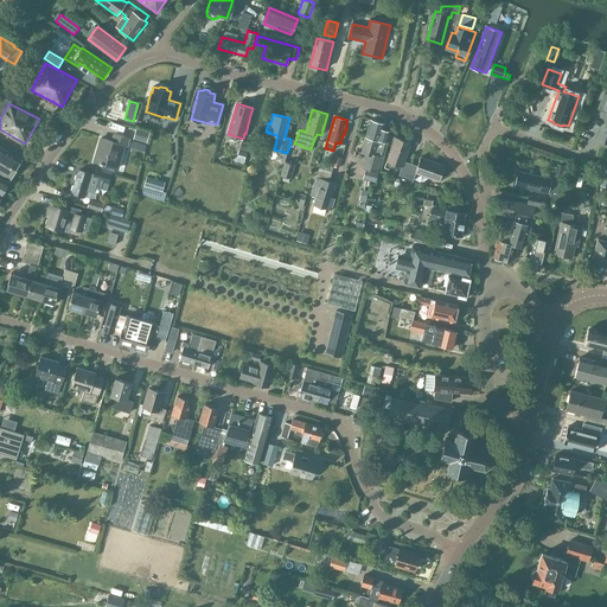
[(366,138),(385,142),(387,142),(390,132),(383,129),(384,123),(371,120),(366,136),(366,138)]
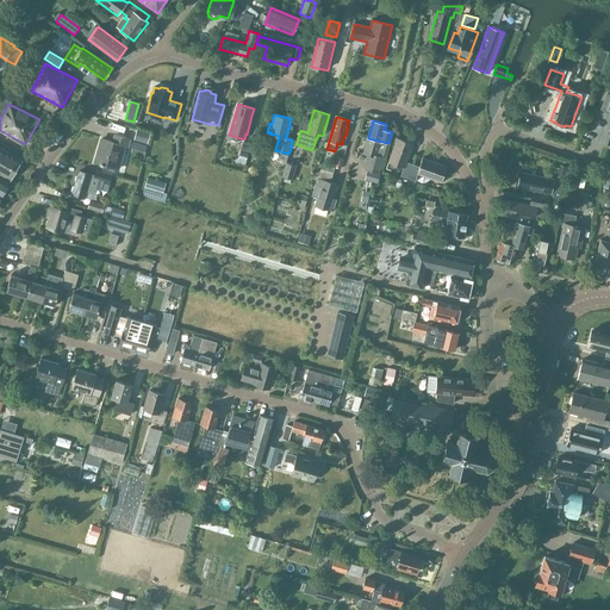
[(150,134),(137,130),(134,139),(148,143),(150,134)]
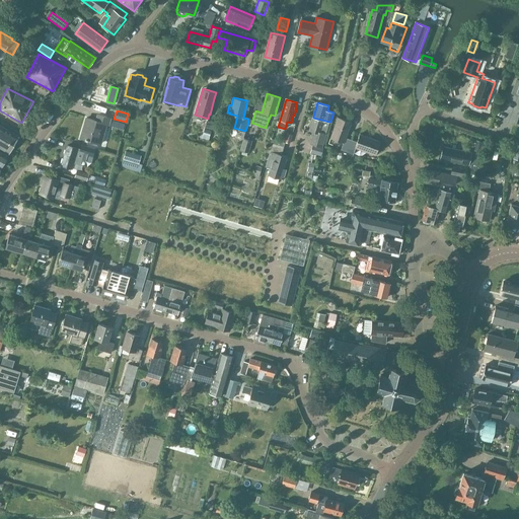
[(108,126),(110,119),(97,115),(95,121),(87,118),(81,139),(101,145),(106,125),(108,126)]
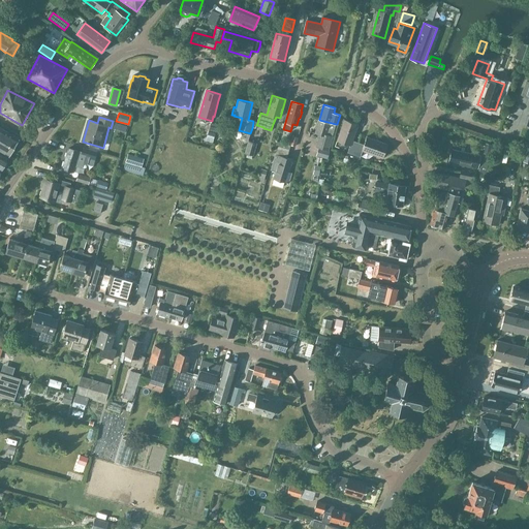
[(329,150),(336,124),(319,120),(316,133),(320,134),(317,147),(320,148),(318,155),(329,158),(331,150),(329,150)]
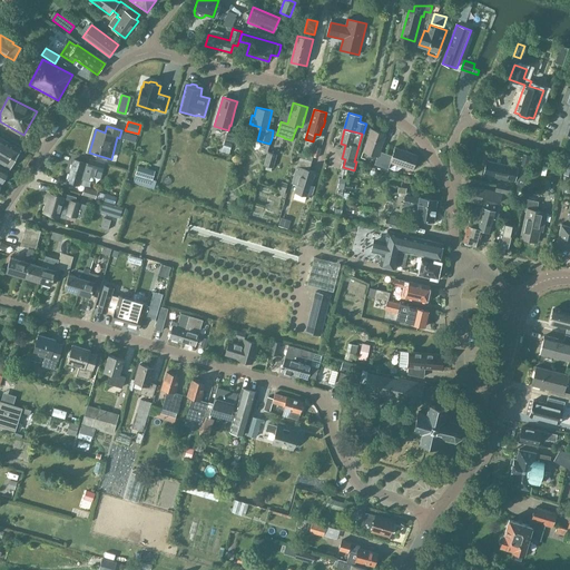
[(382,167),(386,154),(380,151),(386,135),(371,129),(363,151),(379,157),(375,165),(382,167)]
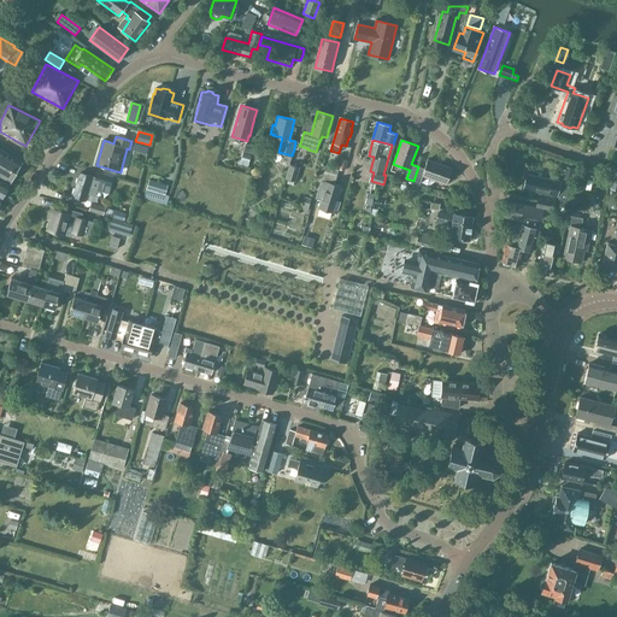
[(146,154),(148,147),(135,144),(133,151),(146,154)]
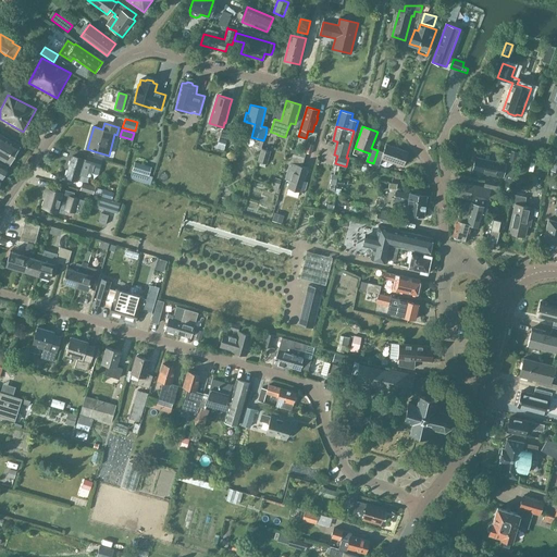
[(225,144),(230,132),(222,130),(219,141),(225,144)]
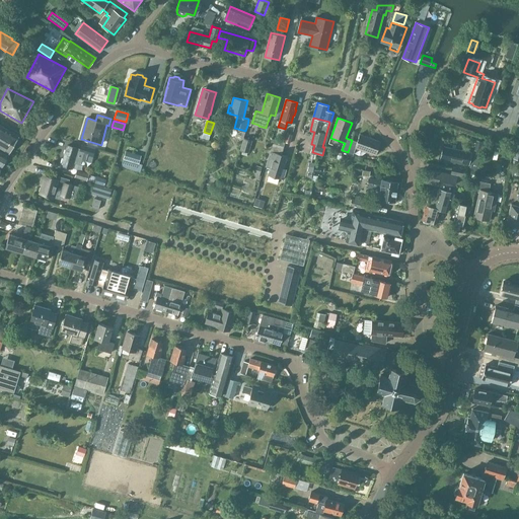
[(0,136),(14,145),(19,136),(0,125),(0,136)]
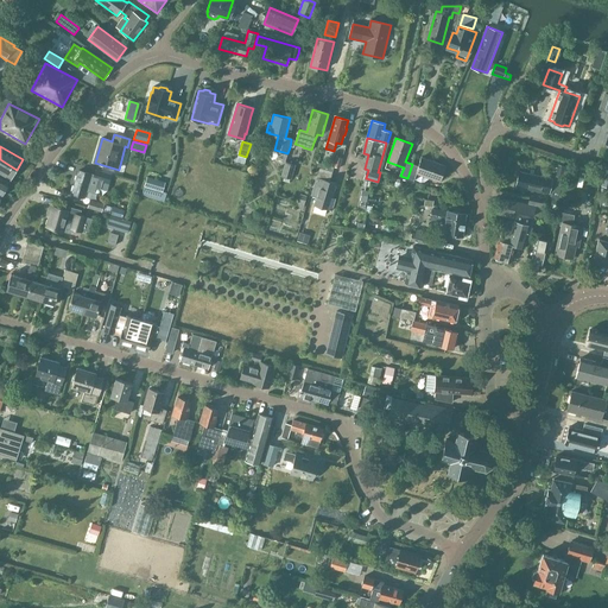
[(412,164),(407,178),(413,181),(416,173),(439,182),(445,166),(422,158),(418,166),(412,164)]
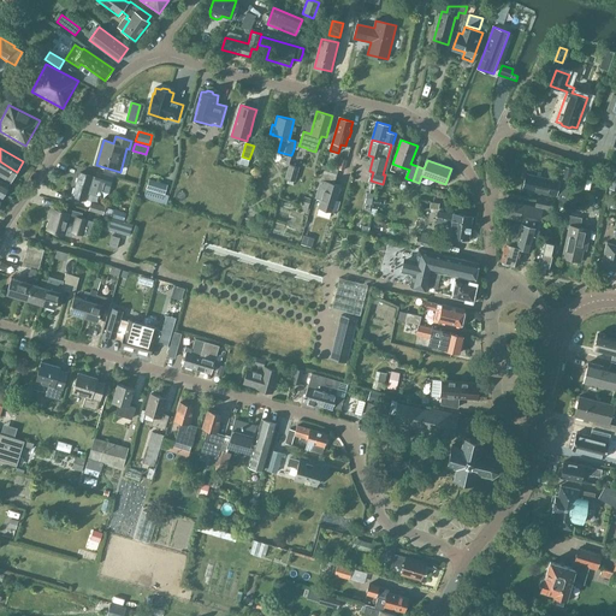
[(0,161),(0,176),(11,182),(17,172),(0,161)]
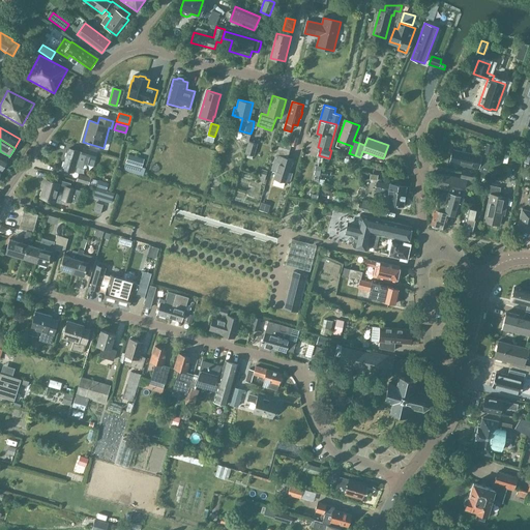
[(245,154),(254,156),(257,144),(248,141),(245,154)]
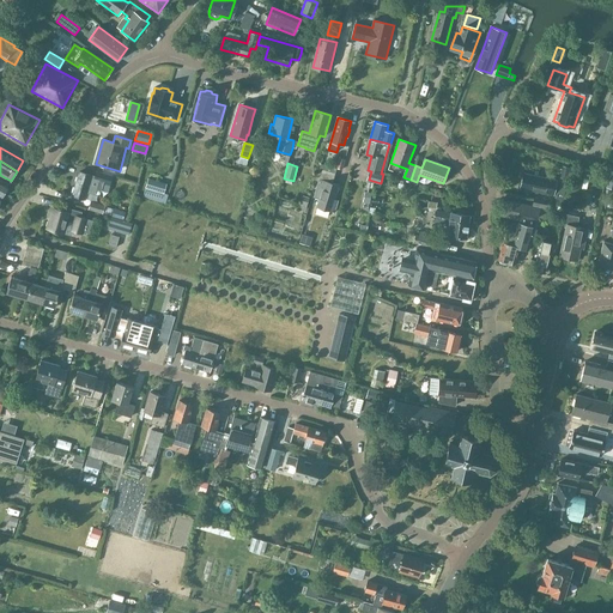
[(334,212),(337,201),(334,200),(338,186),(332,183),(337,169),(321,164),(319,171),(322,173),(314,196),(320,199),(317,206),(334,212)]
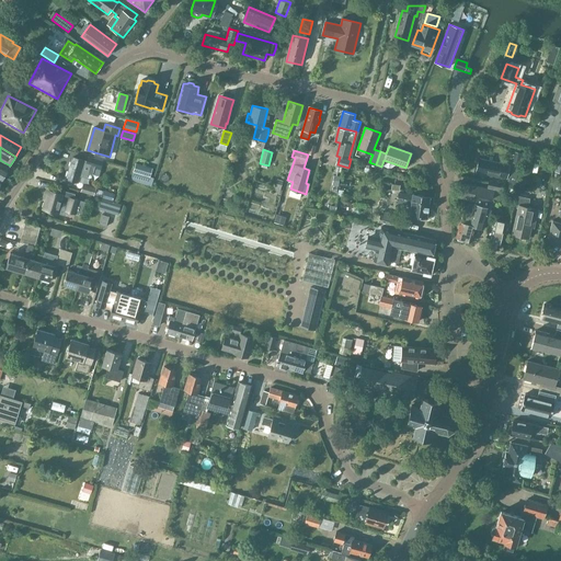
[(101,170),(103,161),(88,157),(87,161),(86,161),(72,158),(66,179),(78,182),(80,176),(87,179),(89,171),(100,174),(101,170)]
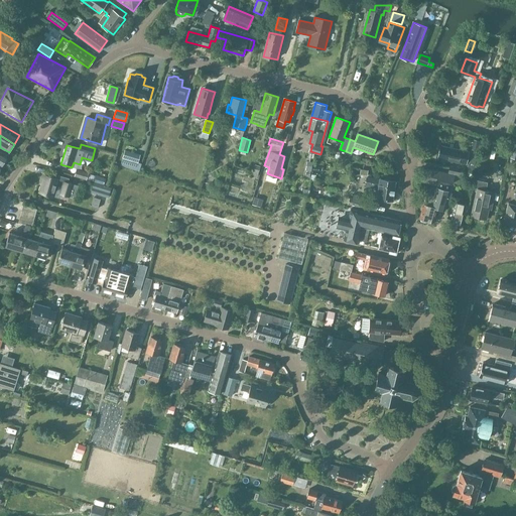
[(467,164),(469,152),(440,146),(438,158),(467,164)]
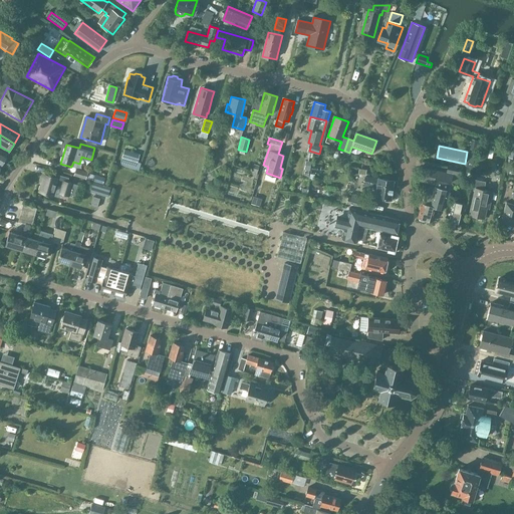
[(124,150),(121,158),(138,162),(140,155),(124,150)]
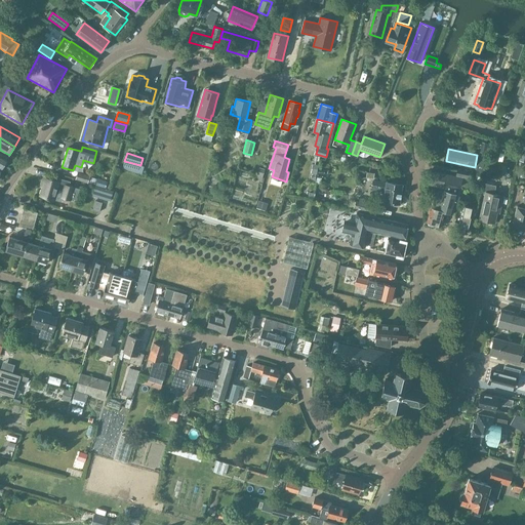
[(482,157),(476,169),(481,171),(487,159),(482,157)]
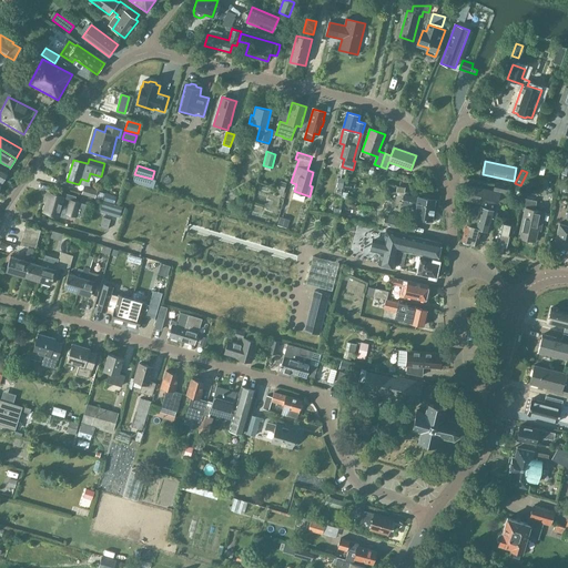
[(281,182),(277,195),(283,196),(286,183),(281,182)]
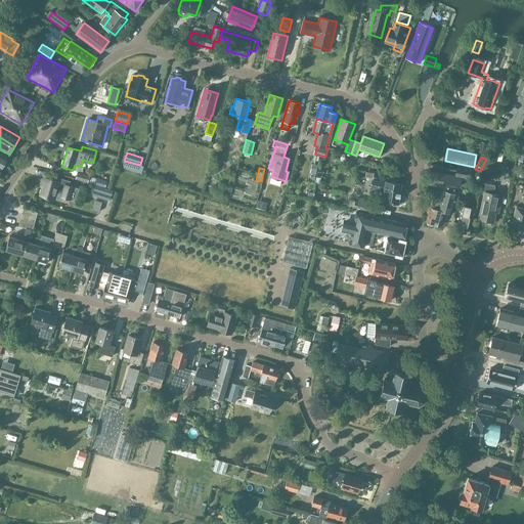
[(469,179),(471,173),(456,170),(455,176),(431,171),(428,184),(442,187),(443,182),(456,184),(460,185),(462,178),(468,179),(469,179)]
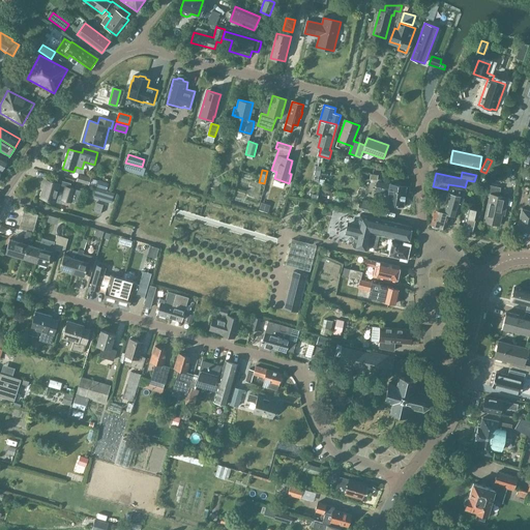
[(79,175),(77,181),(89,184),(91,178),(79,175)]
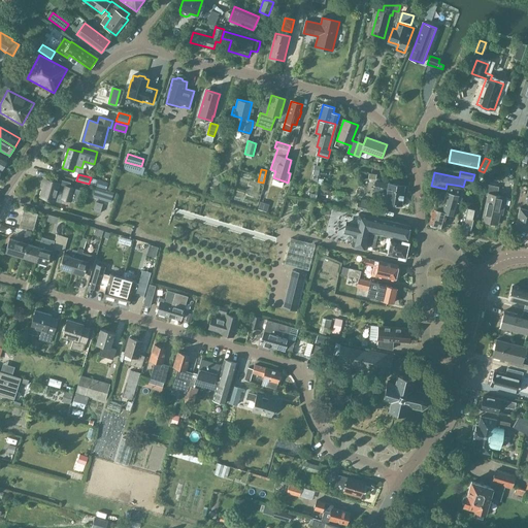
[(46,179),(41,197),(54,200),(63,203),(64,199),(76,202),(80,190),(75,188),(68,186),(69,182),(64,180),(60,179),(59,183),(46,179)]
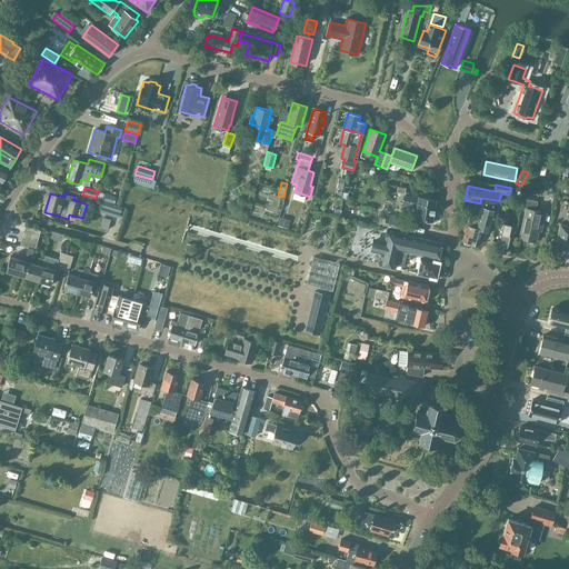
[(499,201),(499,202),(507,203),(508,195),(501,193),(499,201)]
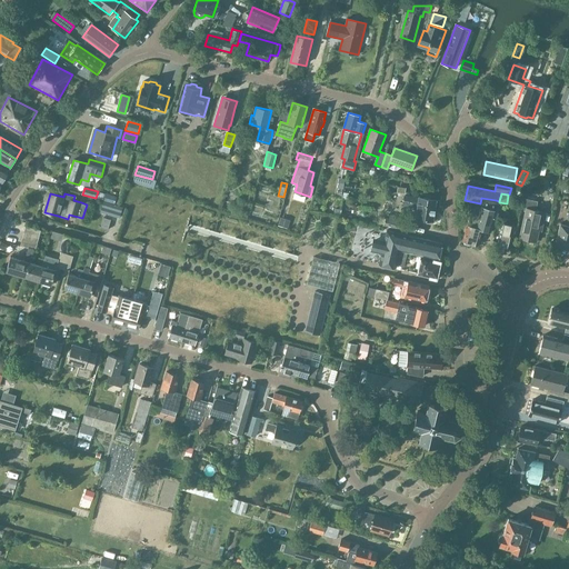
[(419,198),(405,197),(403,206),(418,207),(416,219),(433,221),(437,200),(419,198)]
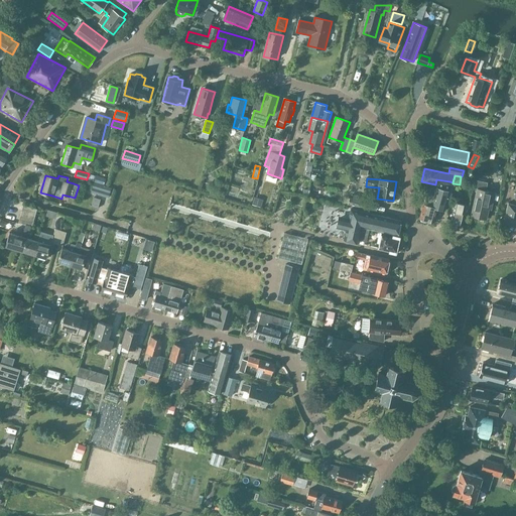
[(492,208),(495,194),(486,191),(488,183),(476,180),(474,188),(477,189),(471,216),(487,220),(490,207),(492,208)]
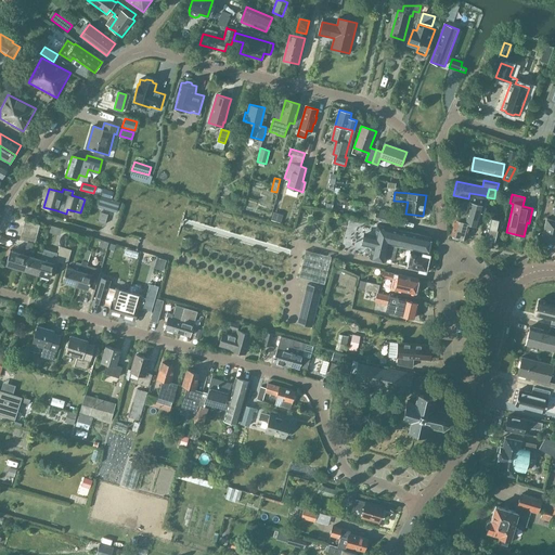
[(479,227),(487,199),(472,196),(467,210),(460,208),(452,235),(453,237),(457,239),(460,237),(468,240),(469,233),(468,233),(470,224),(479,227)]
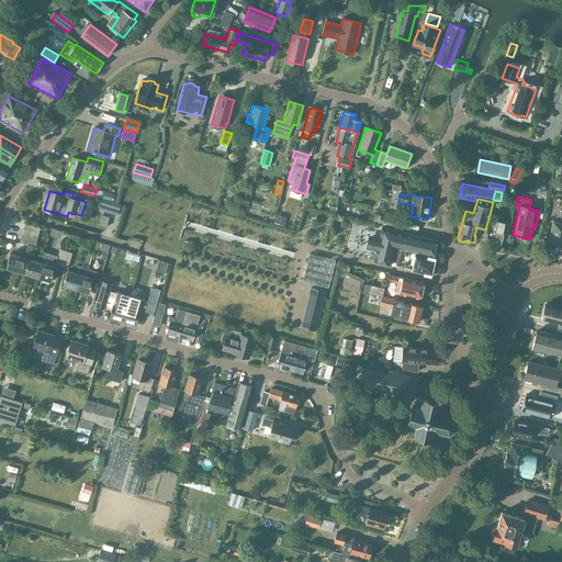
[(561,211),(560,222),(553,221),(549,243),(561,245),(561,211)]
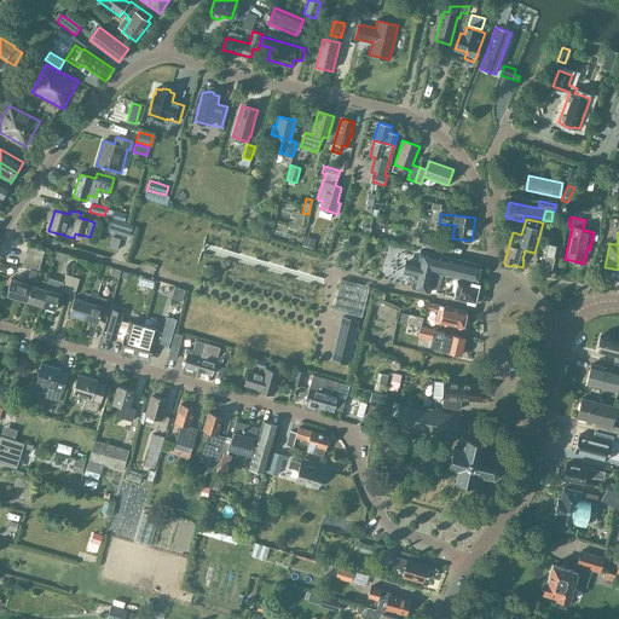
[(418,247),(452,254),(455,242),(434,238),(434,236),(421,233),(418,247)]
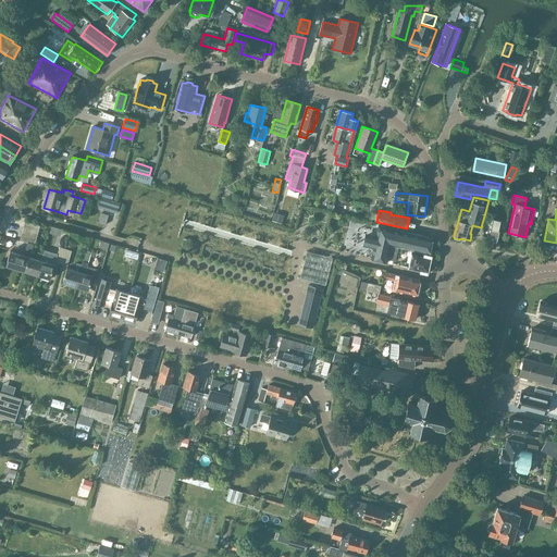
[(275,214),(273,222),(282,224),(284,217),(275,214)]
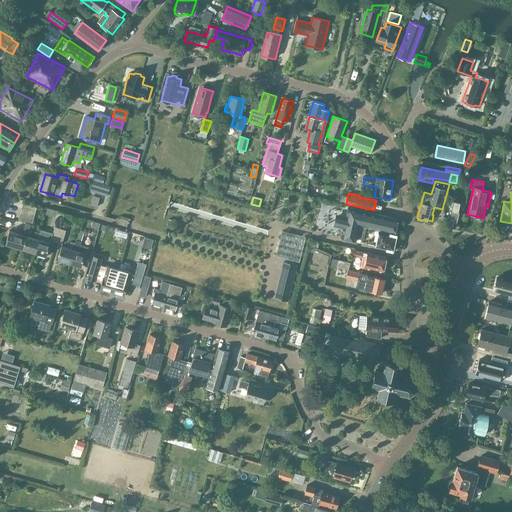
[(459,206),(460,202),(452,200),(448,218),(444,217),(442,225),(454,228),(455,224),(458,225),(461,213),(458,212),(459,207),(459,206)]
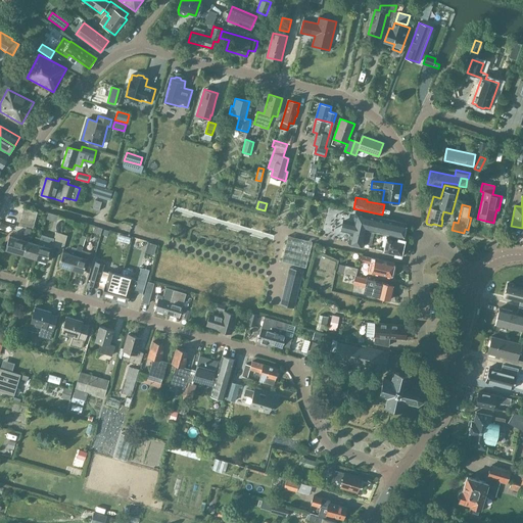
[(21,214),(36,218),(37,217),(38,212),(37,212),(24,208),(21,214)]
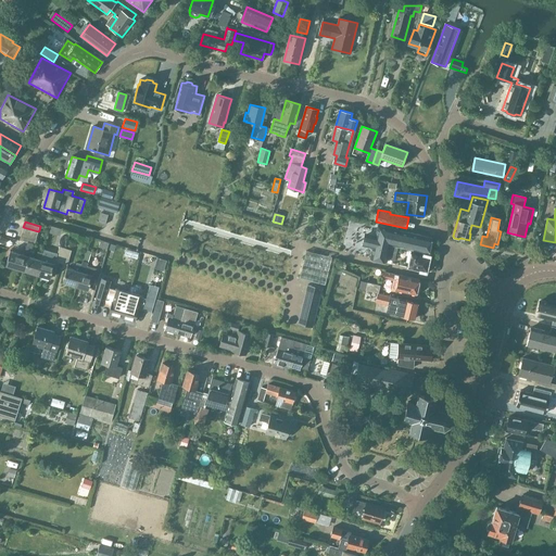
[(389,244),(394,245),(428,254),(431,252),(432,249),(430,247),(432,238),(400,230),(378,226),(376,237),(369,235),(366,247),(374,248),(370,258),(386,262),(389,244)]
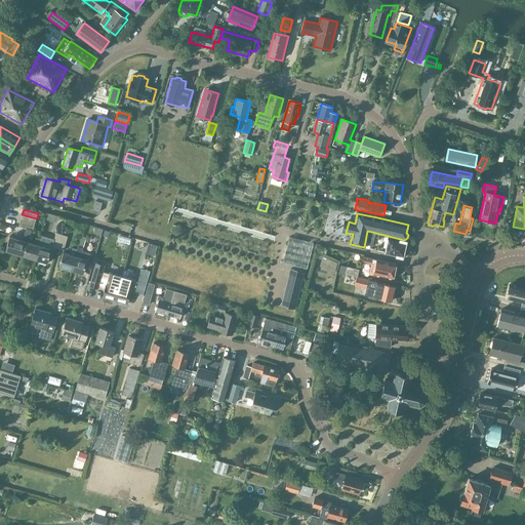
[(35,225),(36,218),(22,214),(21,220),(35,225)]
